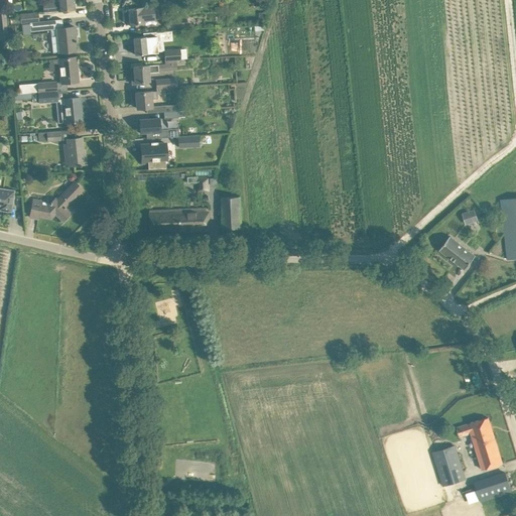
[(56,0),(57,2),(43,4),(43,12),(75,9),(73,0),(56,0)]
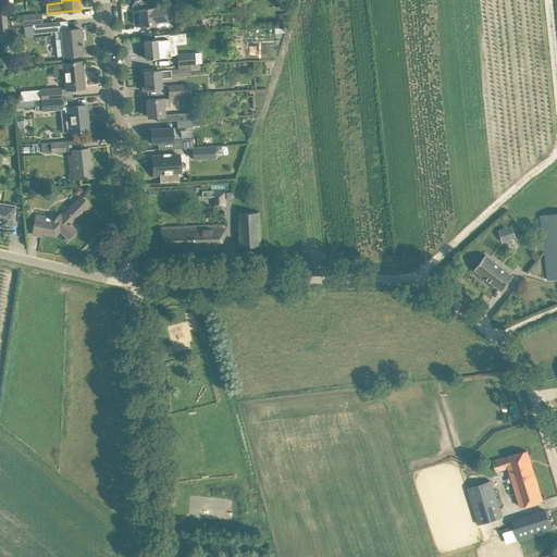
[(163,7),(153,8),(153,7),(138,9),(140,26),(156,25),(156,22),(168,21),(165,7),(163,7)]
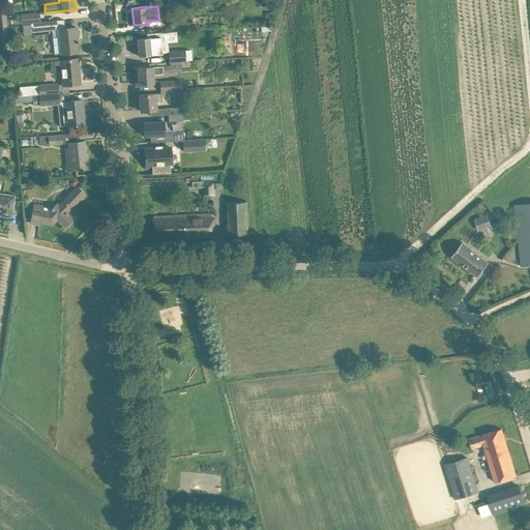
[(10,19),(10,25),(22,24),(22,25),(30,24),(38,23),(38,22),(37,13),(21,16),(21,18),(10,19)]
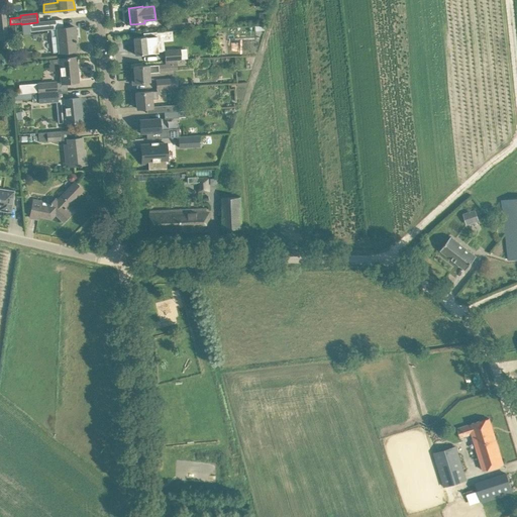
[(188,26),(187,16),(166,18),(167,27),(188,26)]
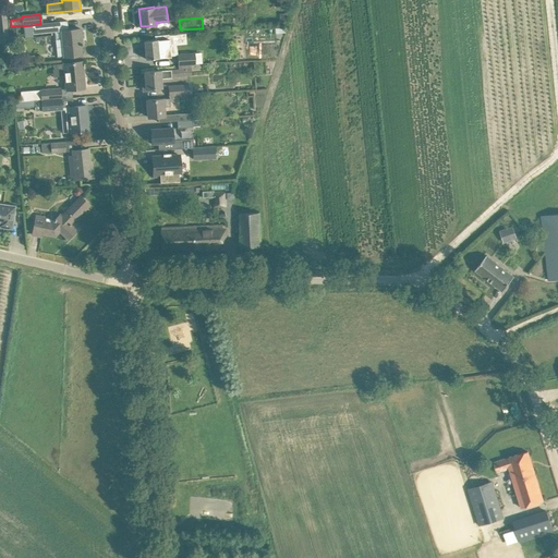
[(56,32),(55,32),(68,29),(67,21),(40,23),(40,24),(32,25),(33,34),(56,32)]
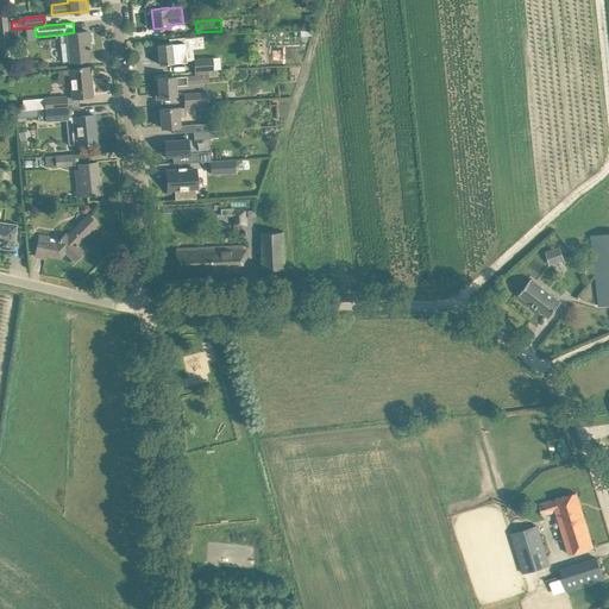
[(60,36),(62,63),(89,60),(88,49),(89,49),(89,48),(87,48),(87,42),(89,42),(88,31),(74,32),(60,35),(61,35),(61,36),(60,36)]
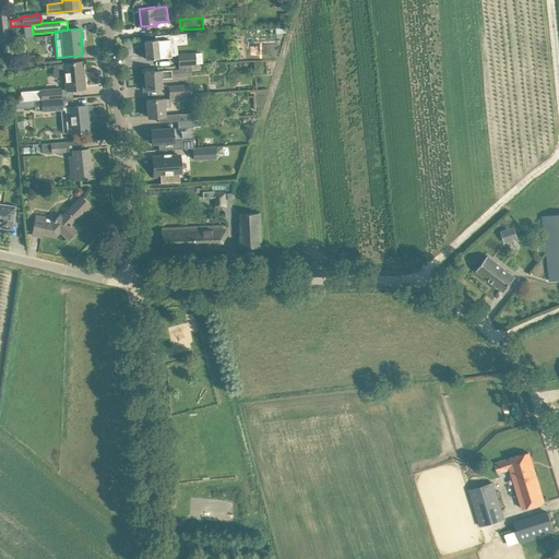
[(143,49),(143,57),(145,57),(146,59),(159,58),(158,46),(167,45),(166,38),(157,39),(144,40),(145,49),(143,49)]
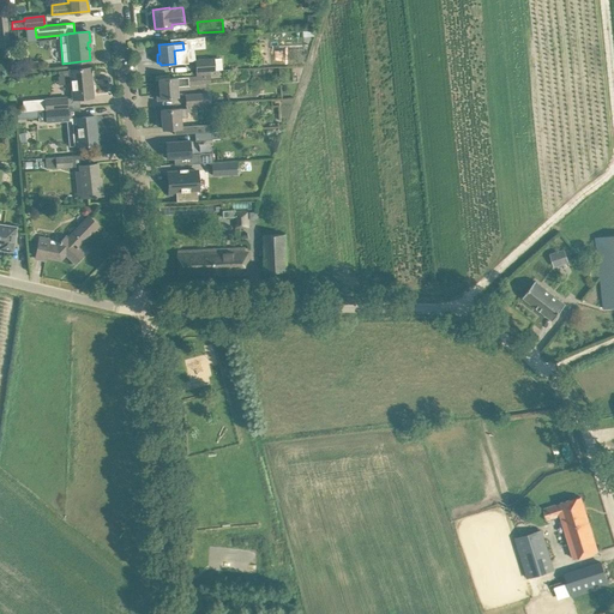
[(194,59),(196,72),(210,71),(215,71),(222,70),(222,66),(215,66),(215,56),(194,59)]
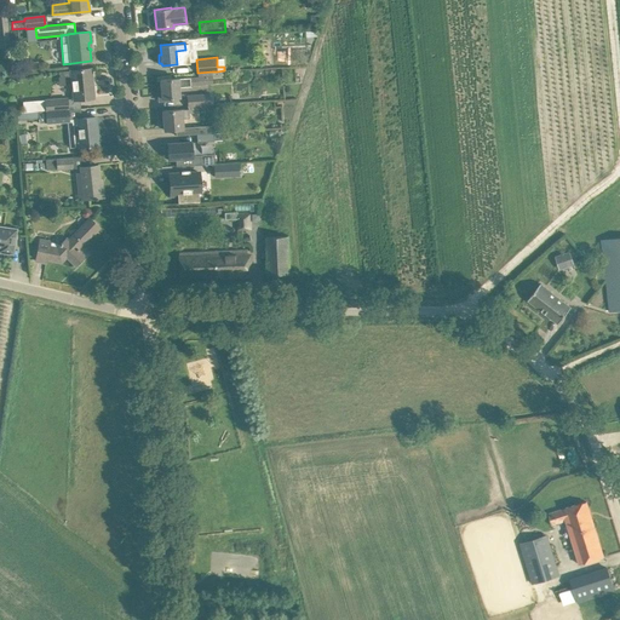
[(59,72),(59,78),(58,78),(59,86),(68,85),(68,84),(73,82),(74,99),(93,97),(91,68),(82,69),(80,69),(59,72)]
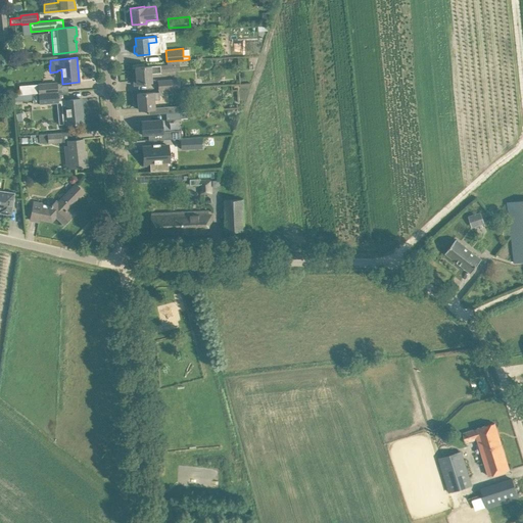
[(167,72),(165,65),(150,66),(150,65),(136,66),(136,74),(133,74),(134,85),(142,85),(142,83),(151,82),(150,74),(161,73),(167,72)]
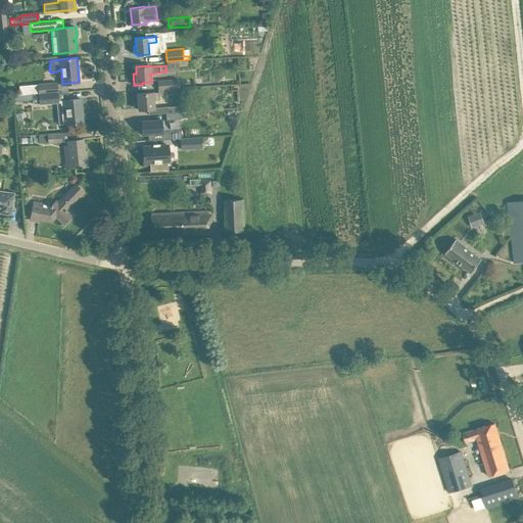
[(157,81),(158,90),(162,89),(180,88),(179,80),(157,81)]
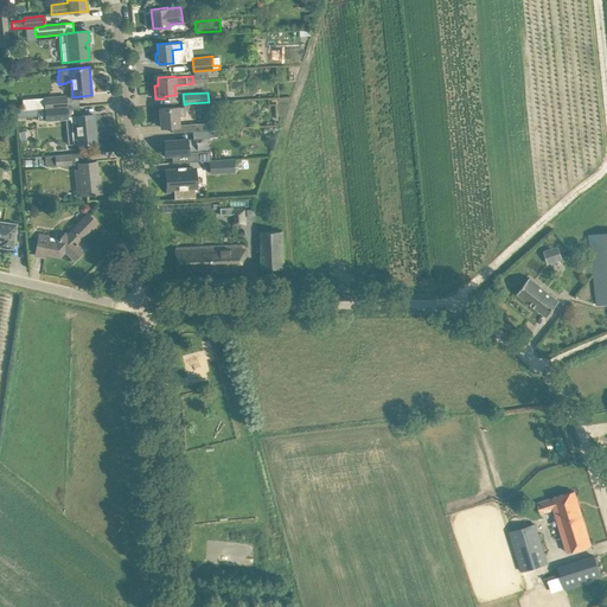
[(24,110),(44,108),(66,107),(65,95),(44,97),(44,98),(24,100),(25,104),(24,104),(24,110)]
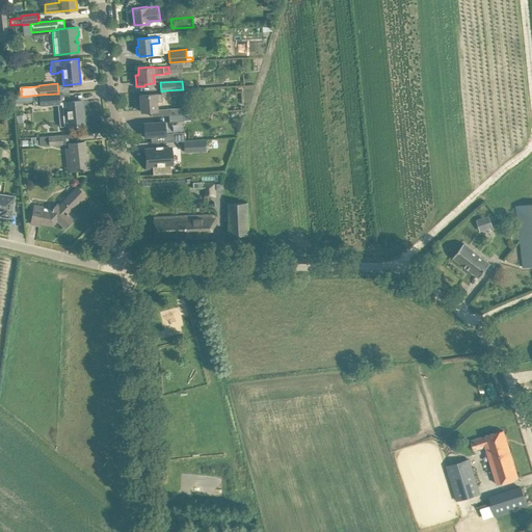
[(59,103),(59,102),(58,94),(38,95),(40,105),(59,103)]
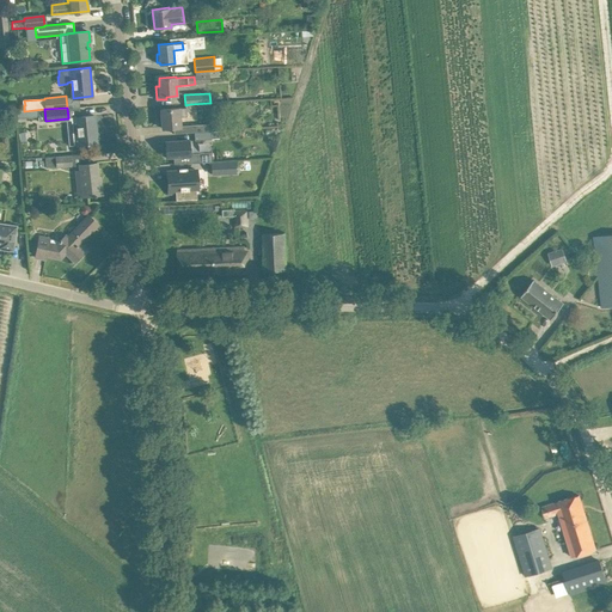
[(187,111),(185,108),(160,109),(161,128),(173,128),(173,134),(182,134),(181,117),(187,117),(187,112),(187,111)]
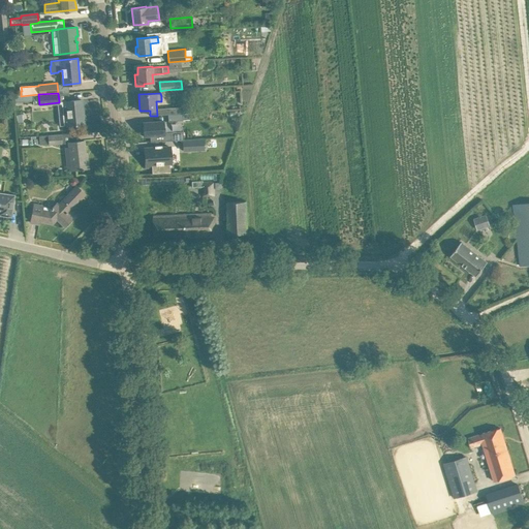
[(69,101),(63,101),(65,125),(84,123),(84,122),(85,121),(85,116),(83,115),(82,100),(69,101)]
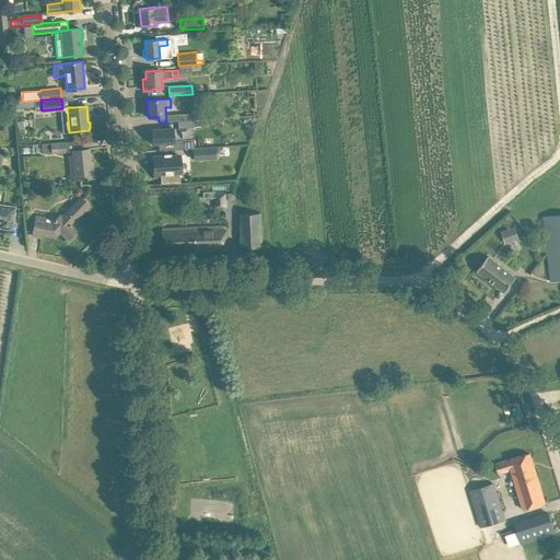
[(152,144),(159,143),(159,150),(194,148),(194,139),(174,140),(173,128),(151,129),(152,144)]
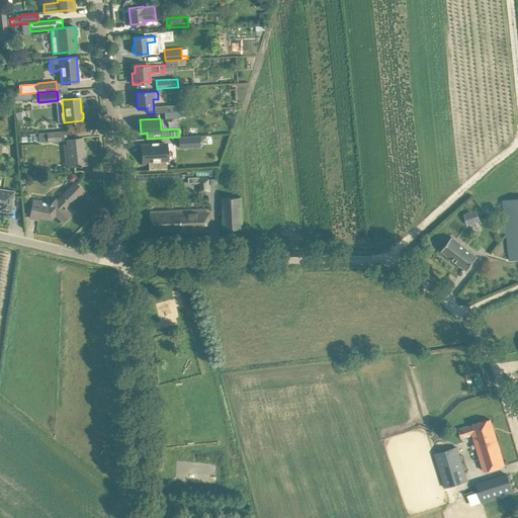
[(84,156),(82,138),(71,139),(71,131),(38,133),(38,142),(66,141),(66,145),(69,166),(78,165),(79,166),(81,166),(81,165),(86,164),(85,155),(84,156)]
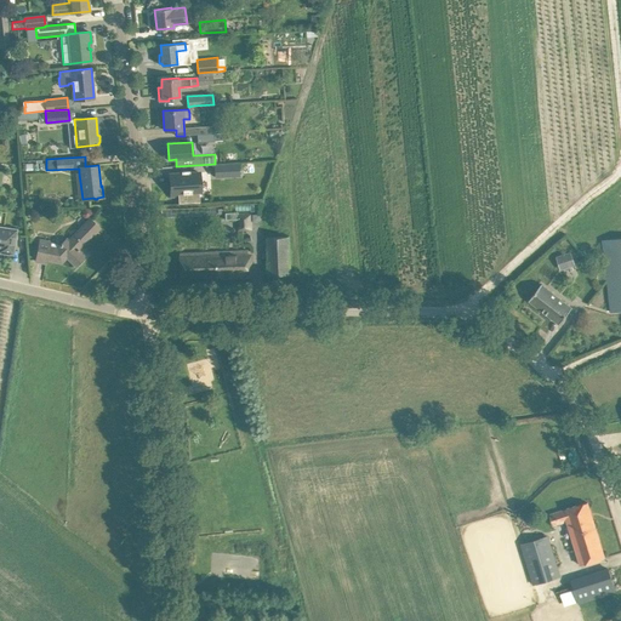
[(200,192),(199,172),(170,175),(171,197),(178,197),(178,204),(199,201),(199,192),(200,192)]
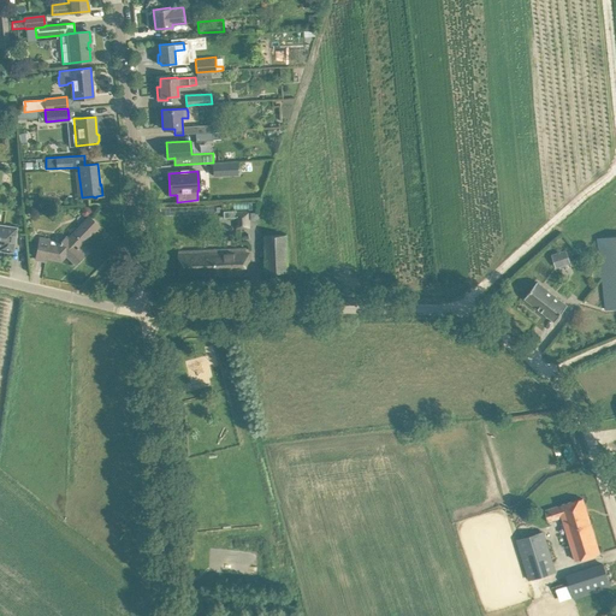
[(237,218),(237,227),(249,226),(248,212),(236,212),(236,211),(224,211),(224,218),(237,218)]
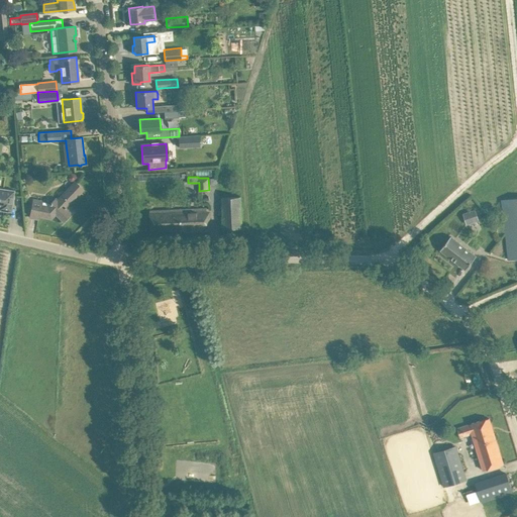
[(29,217),(38,219),(39,216),(50,218),(55,214),(64,221),(71,214),(66,208),(65,207),(77,194),(78,195),(83,190),(75,182),(58,200),(56,198),(46,208),(40,207),(41,201),(32,200),(29,217)]
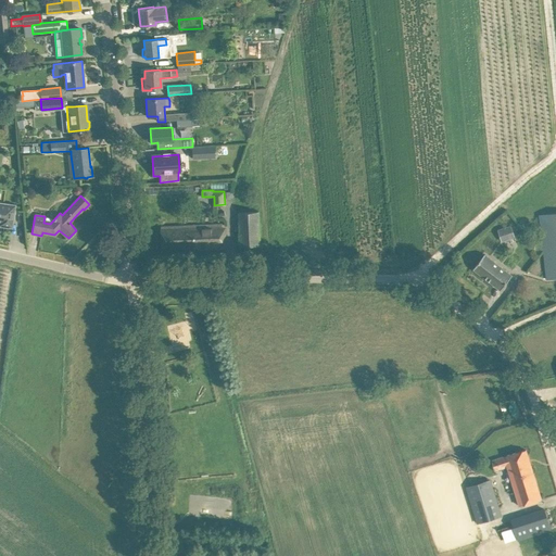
[(0,225),(11,227),(14,204),(0,202),(0,225)]
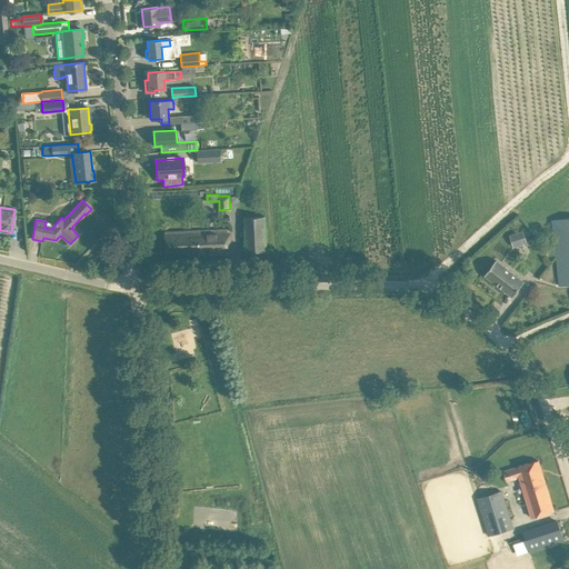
[(245,217),(246,252),(266,251),(265,217),(245,217)]
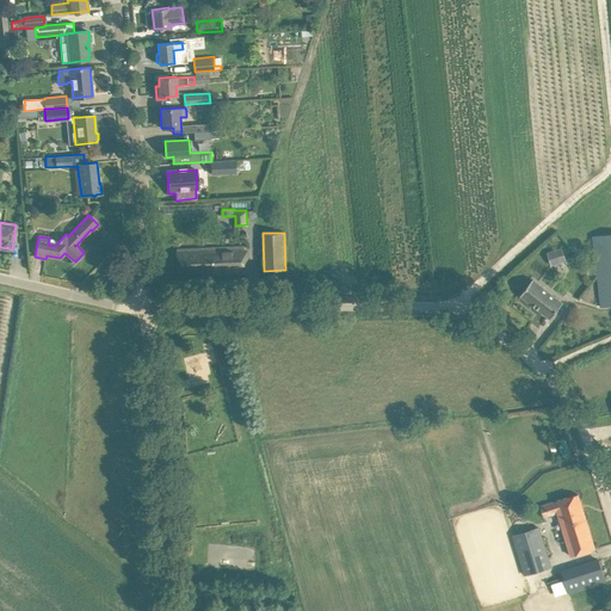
[(610,233),(592,235),(599,307),(610,306),(610,233)]
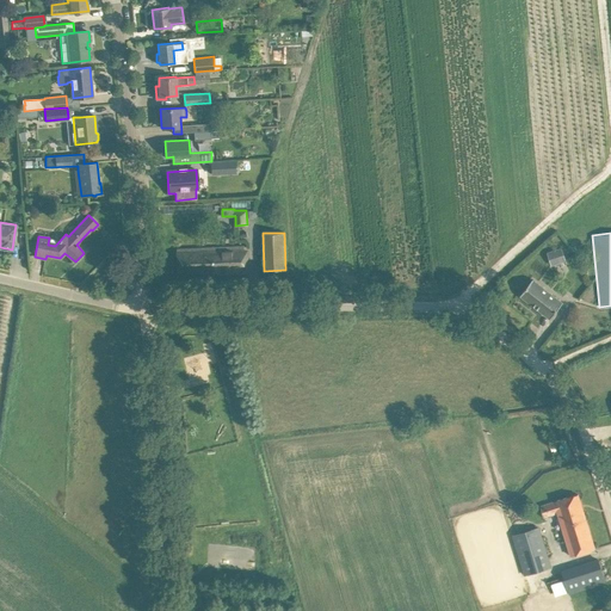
[(214,272),(214,273),(241,272),(241,247),(177,250),(178,273),(214,272)]
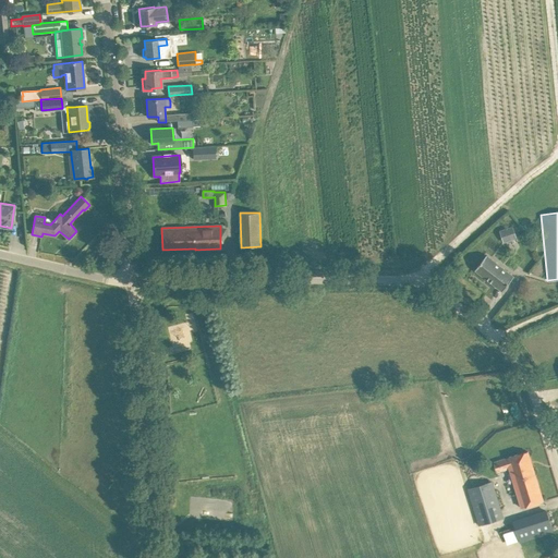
[(498,230),(502,242),(517,238),(512,226),(498,230)]
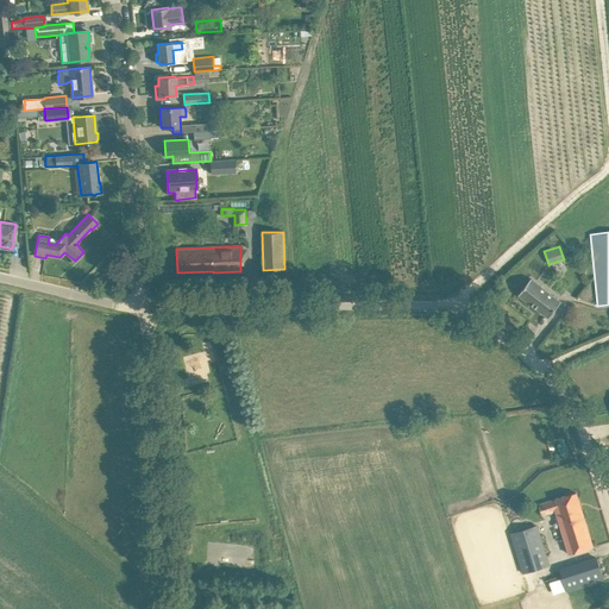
[(519,295),(548,318),(560,302),(531,278),(519,295)]
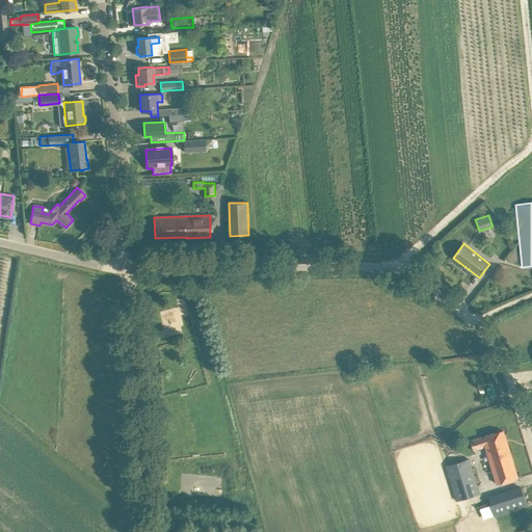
[(484,448),(496,484),(517,478),(503,430),(471,441),(474,451),(484,448)]
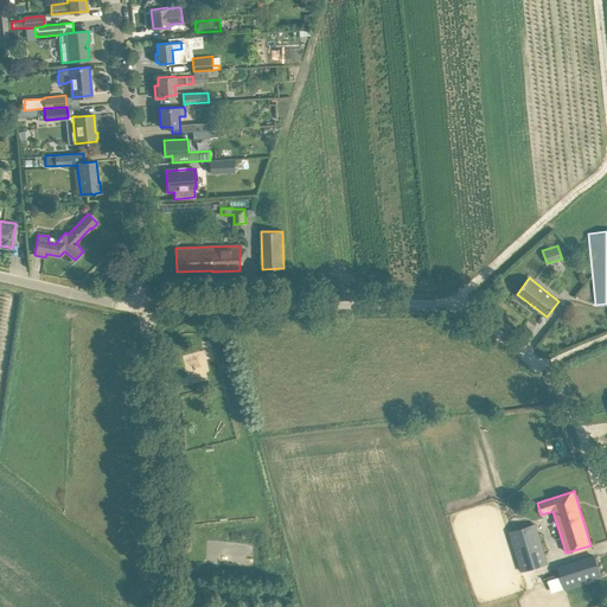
[(519,531),(509,535),(521,572),(531,568),(547,563),(535,525),(519,531)]
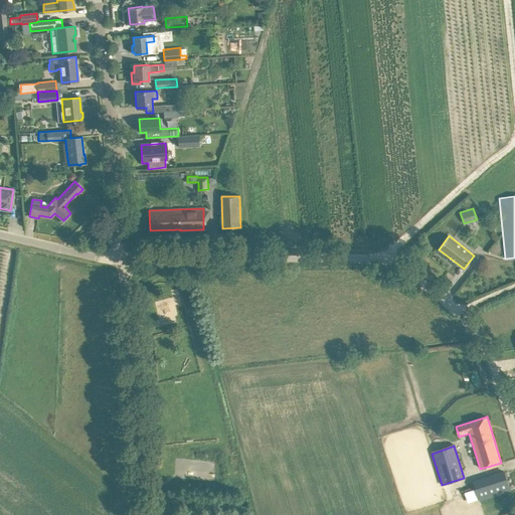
[(473,481),(479,499),(509,489),(504,472),(473,481)]
